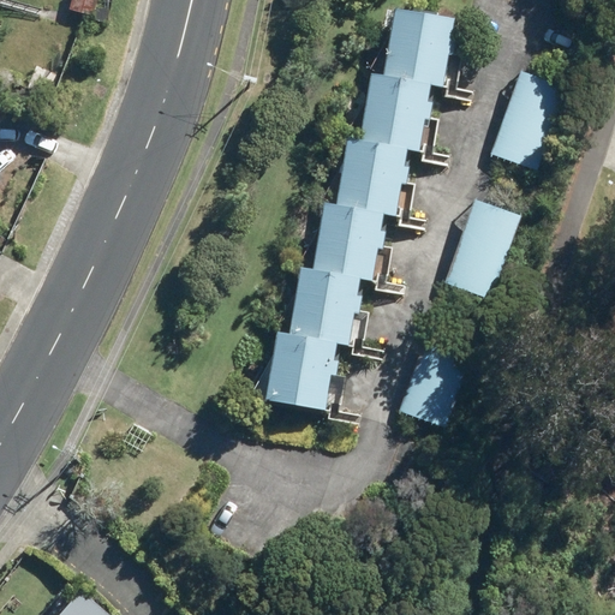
[(276,334),(264,399),(326,412),(338,342),(352,345),(364,279),(370,281),(382,216),(395,219),(407,148),(418,149),(429,84),(442,87),(447,58),(453,59),(455,43),(448,42),(452,23),(396,13),(384,81),(372,78),(359,149),(345,145),(334,207),(327,206),(315,270),(300,268),(288,336),(276,334)]
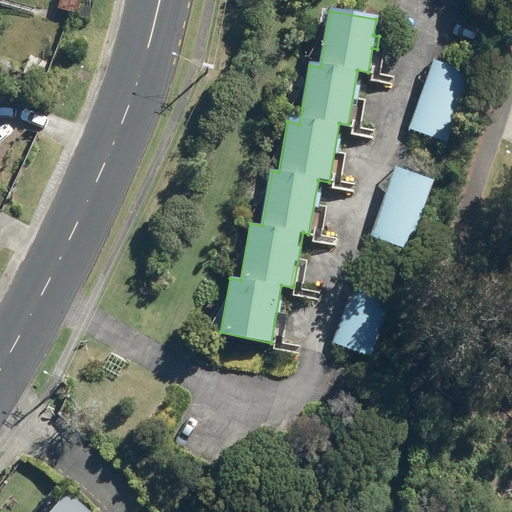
[(474,75),(434,60),(408,128),(448,144),(474,75)]
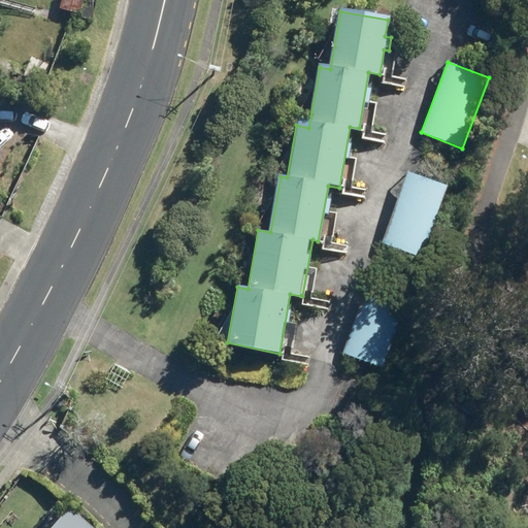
[(450,186),(407,171),(383,243),(425,258),(450,186)]
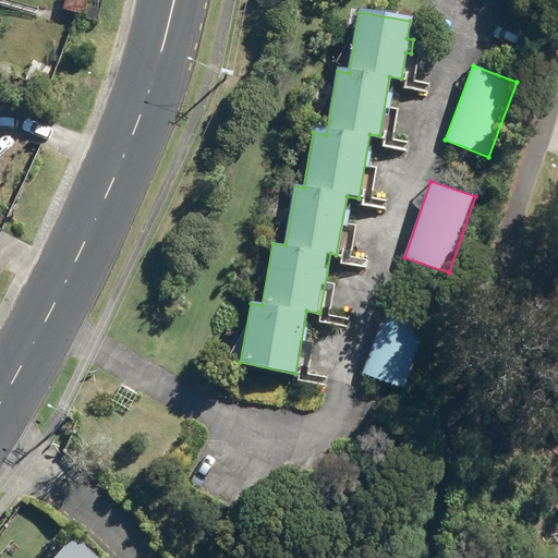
[(428,328),(385,313),(363,375),(407,389),(428,328)]
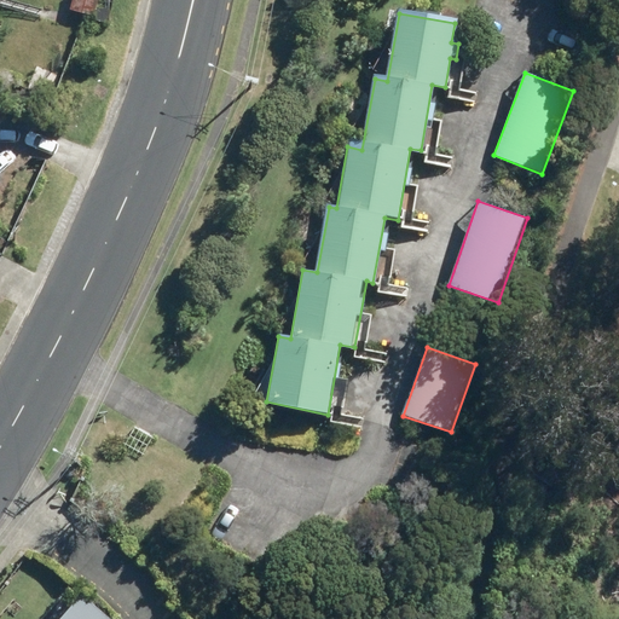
[(111,618),(82,593),(57,618),(111,618)]
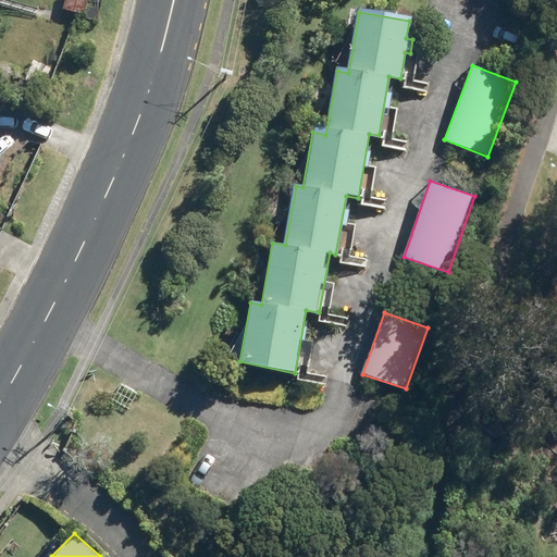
All buildings are outlined.
